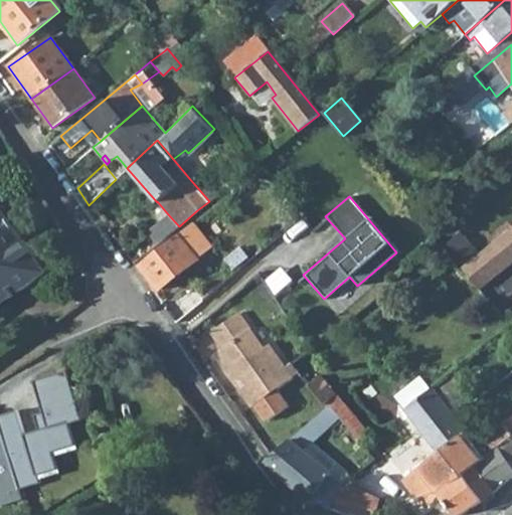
[(0,304),(44,273),(0,209),(0,304)]
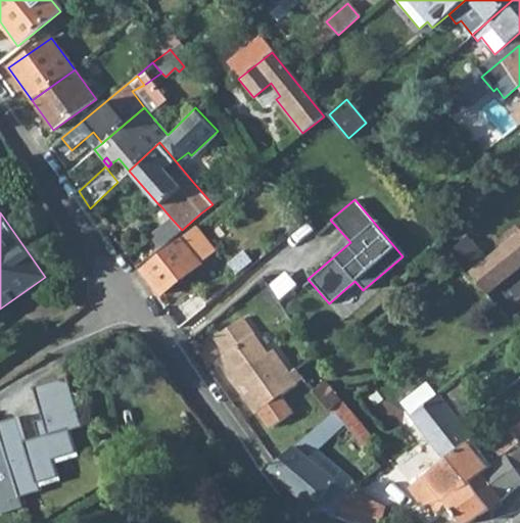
[(182,230),(171,218),(149,235),(159,247),(179,232),(182,230)]
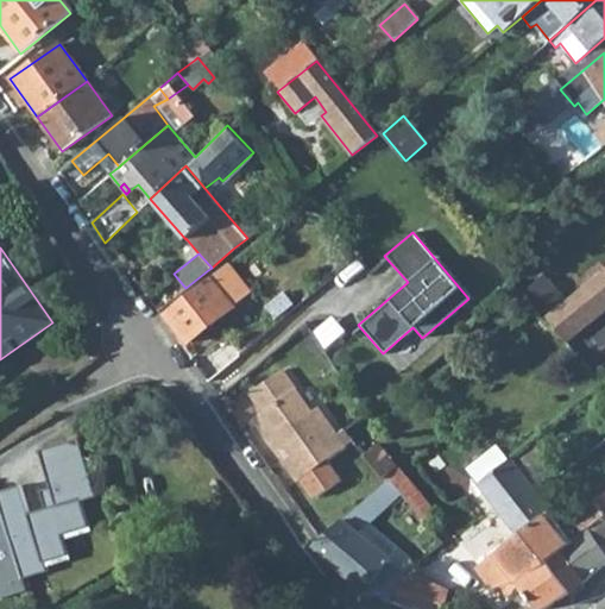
[(163,314),(186,343),(250,292),(227,263),(163,314)]
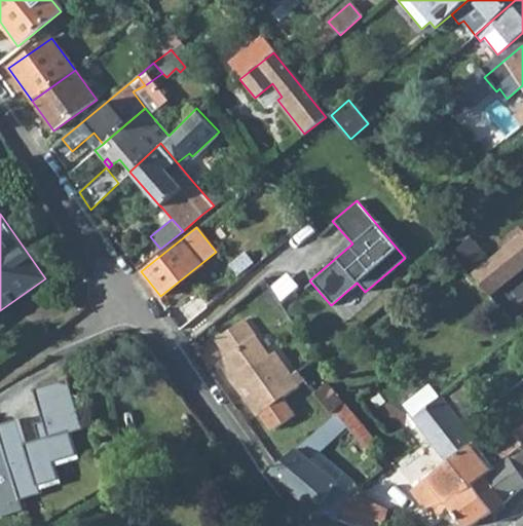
[(522,229),(482,263),(499,285),(522,265),(522,229)]
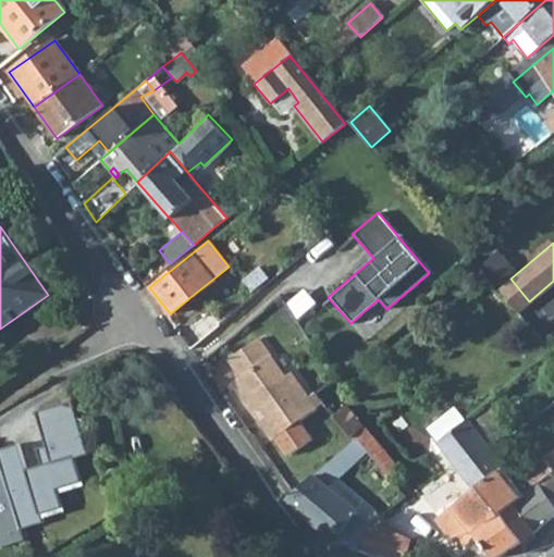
[(516,312),(529,301),(511,279),(496,291),(516,312)]
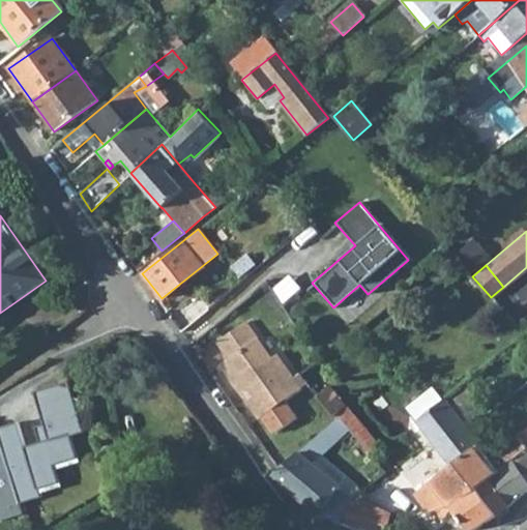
[(254,390),(256,393),(246,400),(260,418),(262,416),(274,434),(295,418),(283,402),(301,389),(293,378),(277,355),(270,359),(243,323),(216,343),(229,359),(221,364),(240,390),(254,390)]
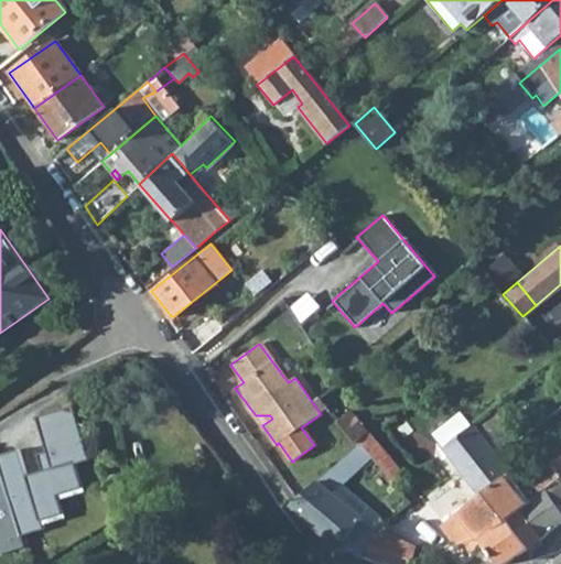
[(327,409),(317,398),(312,402),(321,414),(327,409)]
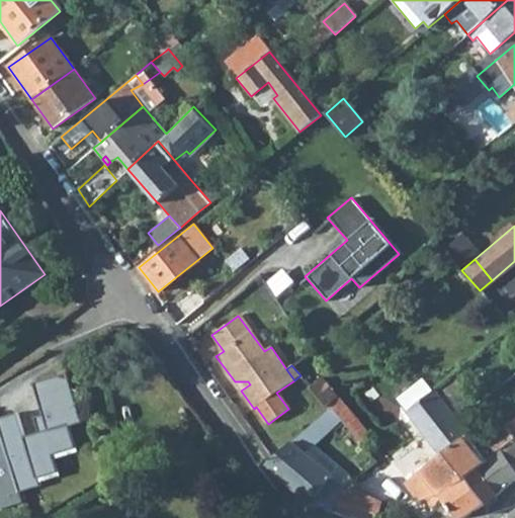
[(66,427),(80,422),(65,372),(31,382),(41,415),(31,418),(36,433),(21,437),(14,413),(0,417),(0,438),(4,450),(0,453),(0,508),(18,494),(17,493),(38,487),(35,479),(56,472),(51,455),(73,448),(66,427)]
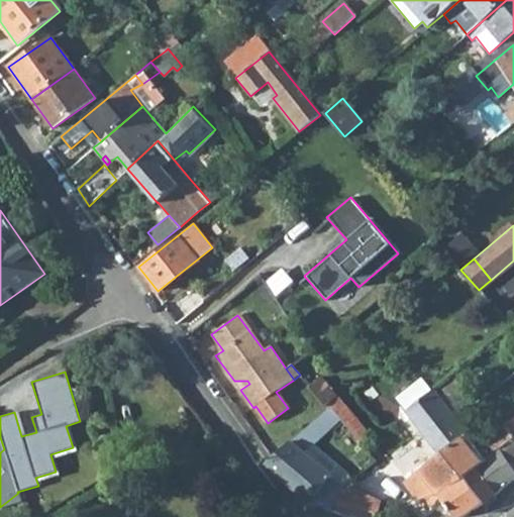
[(329,407),(336,416),(358,441),(369,434),(360,424),(353,428),(350,425),(356,420),(340,401),(335,404),(331,399),(336,396),(321,379),(310,388),(327,408),(329,407)]
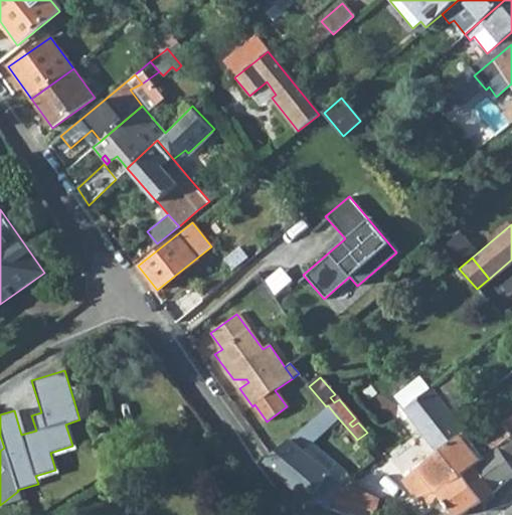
[(402,480),(418,499),(436,491),(429,480),(444,469),(453,483),(462,477),(461,474),(473,464),(478,460),(461,437),(466,433),(430,385),(427,386),(427,388),(401,408),(402,410),(393,418),(425,461),(402,480)]
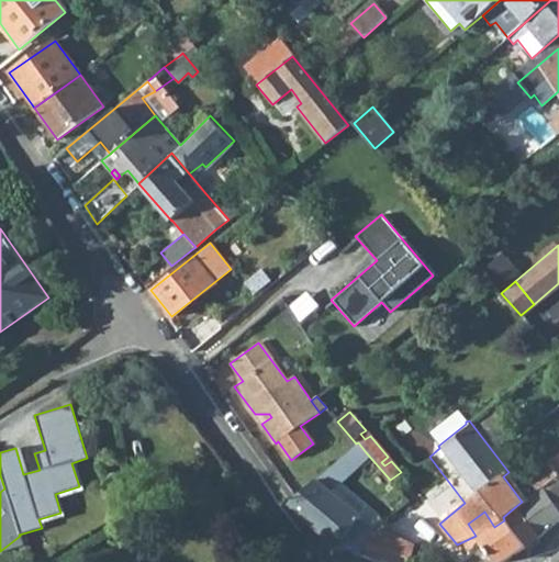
[(334,542),(358,558),(373,529),(381,521),(335,482),(366,452),(358,442),(356,444),(294,498),(288,504),(315,528),(334,542)]
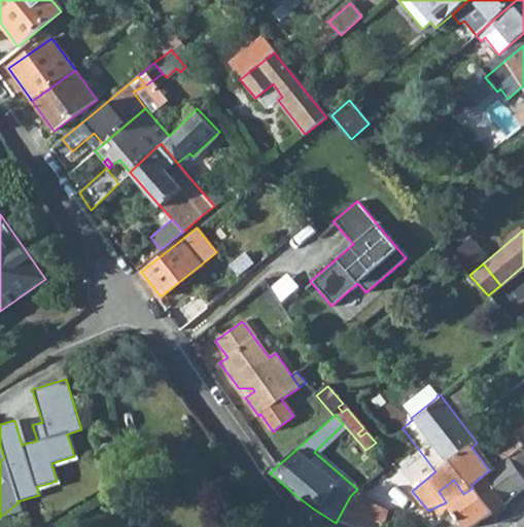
[(505,458),(519,448),(509,435),(490,451),(499,463),(505,458)]
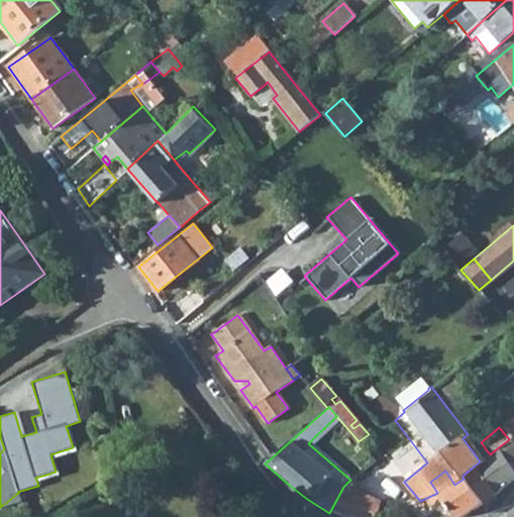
[(513,445),(509,439),(496,449),(513,472),(513,445)]
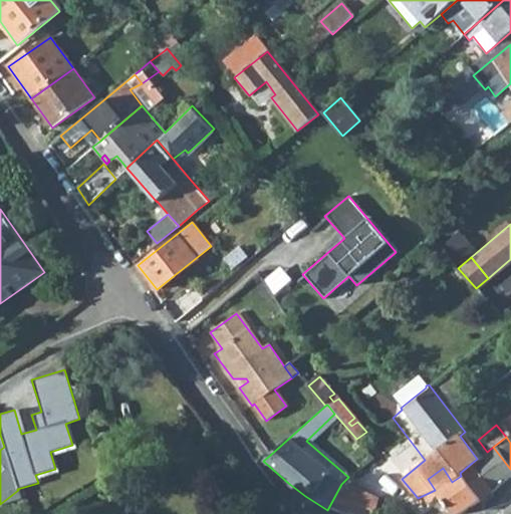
[(472,463),(491,491),(510,476),(510,469),(493,447),(487,452),(477,459),(472,463)]
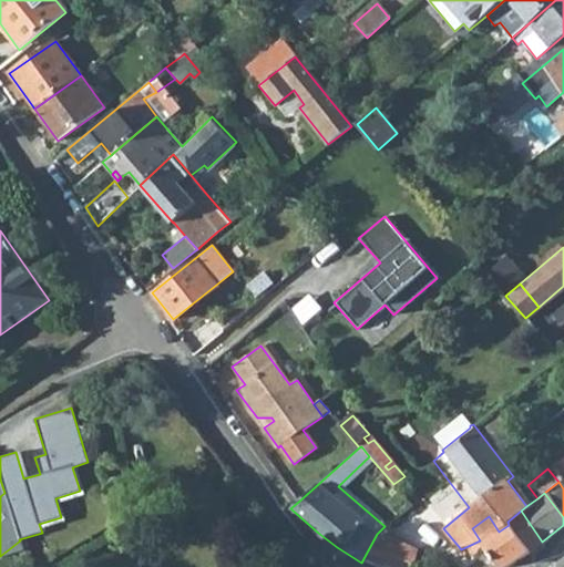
[(509,525),(527,552),(542,542),(521,511),(508,522),(509,525)]
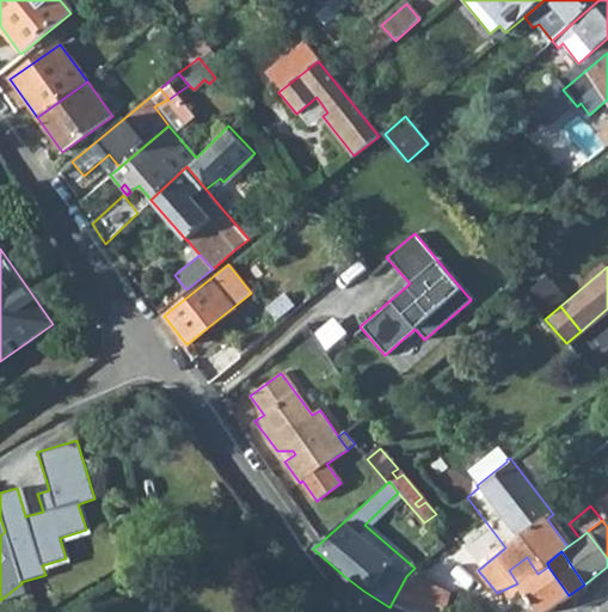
[(522,588),(538,611),(544,611),(569,595),(548,567),(538,574),(527,557),(509,570),(517,583),(522,588)]
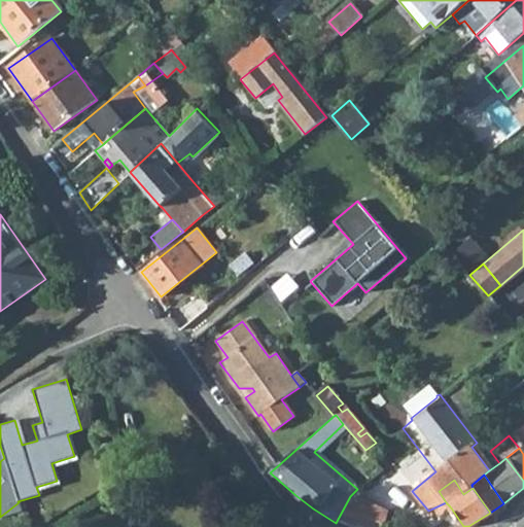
[(350,496),(336,523),(346,526),(383,526),(386,518),(350,496)]
